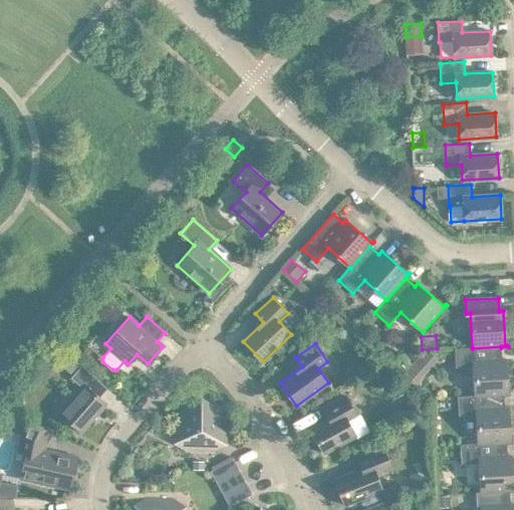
[(473,366),(475,396),(475,397),(504,395),(510,395),(510,394),(508,394),(506,358),(502,359),(501,347),(501,346),(472,348),(472,347),(455,348),(456,367),(473,366)]
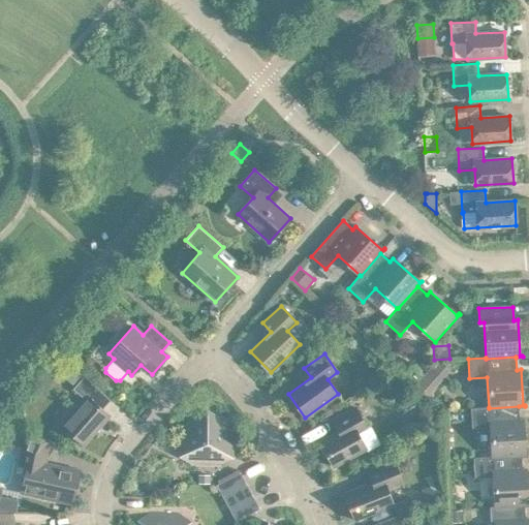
[(63,360),(56,369),(62,374),(70,366),(63,360)]
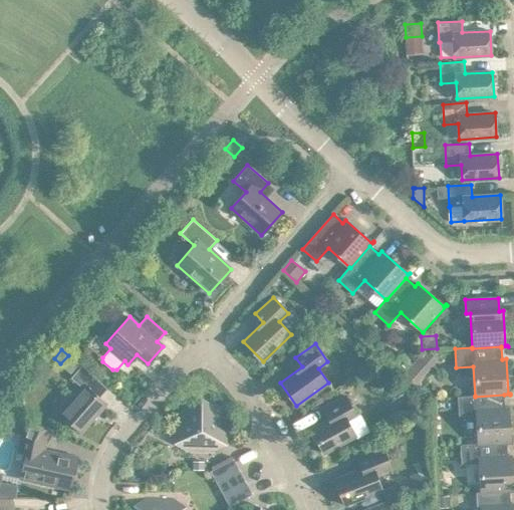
[(423,350),(416,360),(429,370),(436,360),(423,350)]
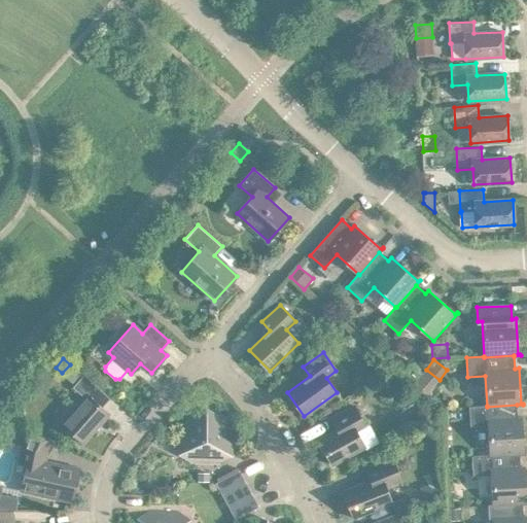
[(109,414),(102,408),(110,398),(83,375),(73,387),(85,398),(77,407),(75,405),(71,405),(62,416),(62,419),(64,422),(62,424),(83,443),(109,414)]
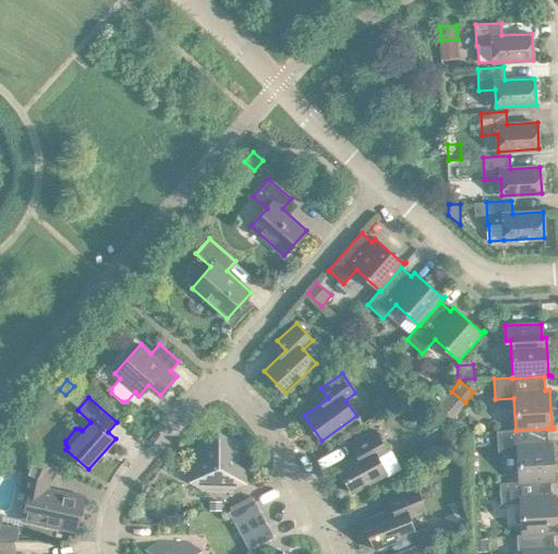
[(517,450),(519,482),(550,481),(557,481),(557,480),(555,480),(553,442),(548,442),(547,429),(516,431),(516,430),(497,431),(498,452),(517,450)]
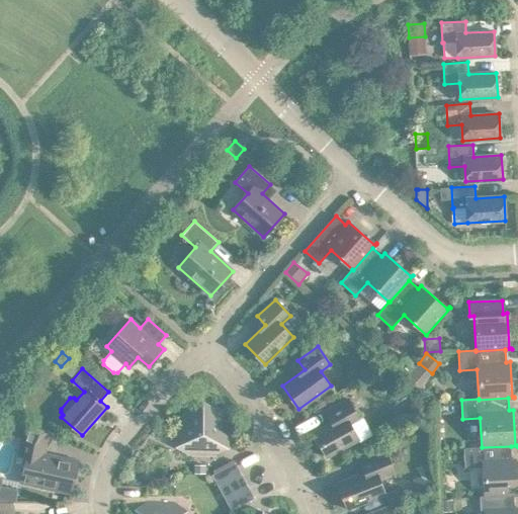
[(358,440),(350,424),(359,419),(348,399),(326,411),(331,422),(313,432),(327,457),(358,440)]
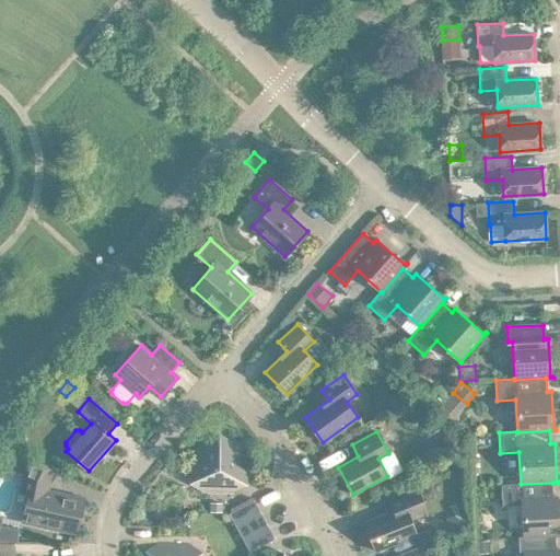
[(205,491),(232,493),(247,467),(234,443),(205,442),(190,466),(205,491)]
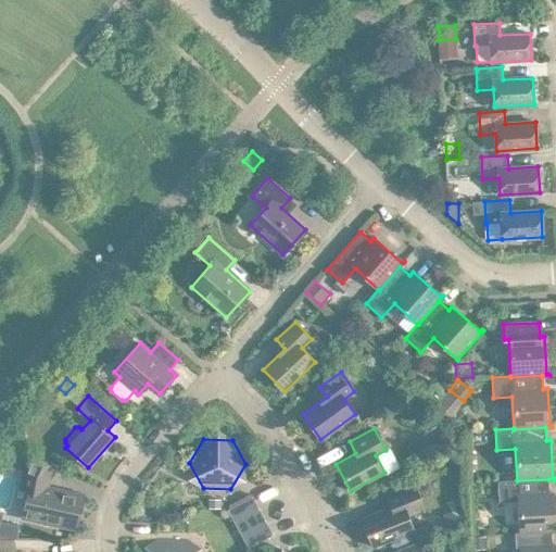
[(9,447),(0,465),(0,468),(11,474),(21,452),(9,447)]
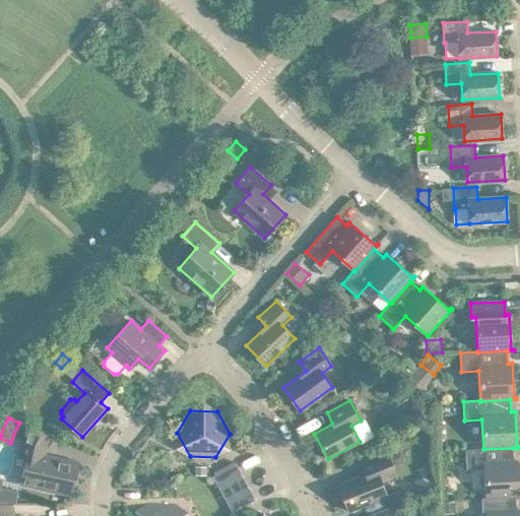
[(72,479),(74,480),(78,462),(45,455),(46,449),(52,436),(28,426),(22,441),(19,455),(26,457),(20,484),(71,495),(72,491),(69,491),(72,479)]
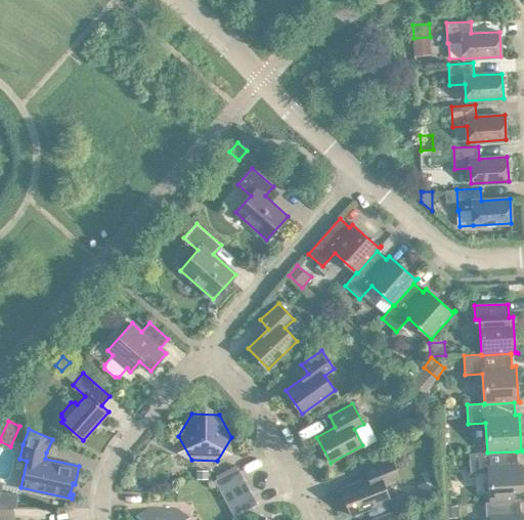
[(488,472),(490,502),(519,501),(523,501),(523,499),(523,500),(521,464),(517,464),(517,451),(487,452),(469,453),(470,473),(488,472)]
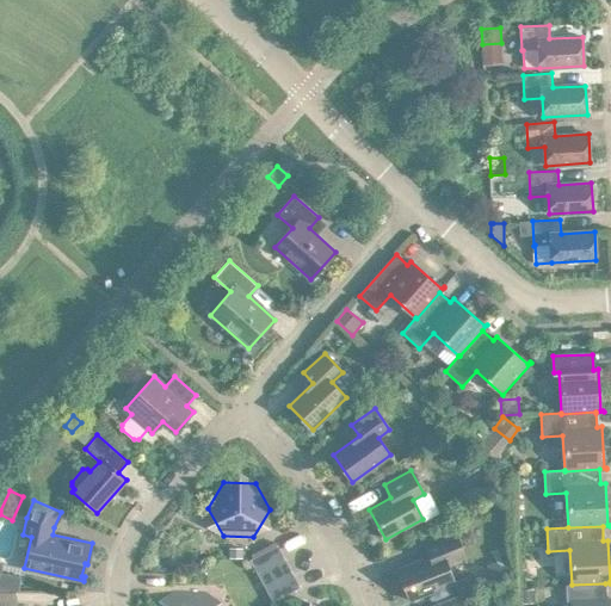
[(425,543),(430,556),(397,569),(411,600),(455,583),(454,580),(446,563),(464,556),(455,531),(425,543)]
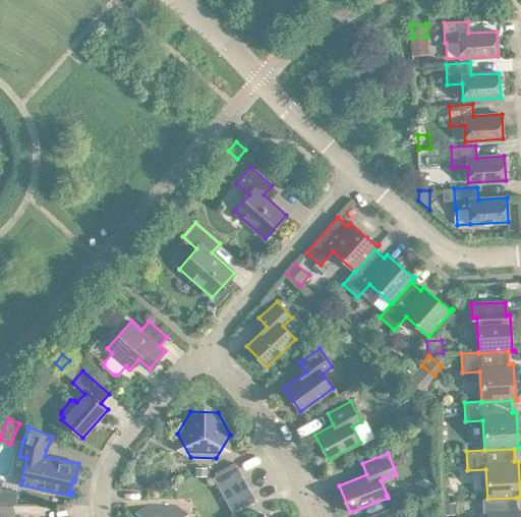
[(213,477),(219,489),(242,476),(236,465),(213,477)]
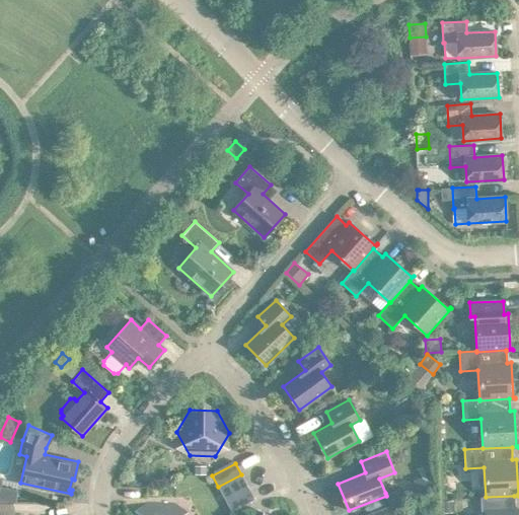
[(206,465),(195,465),(195,473),(206,473),(206,465)]
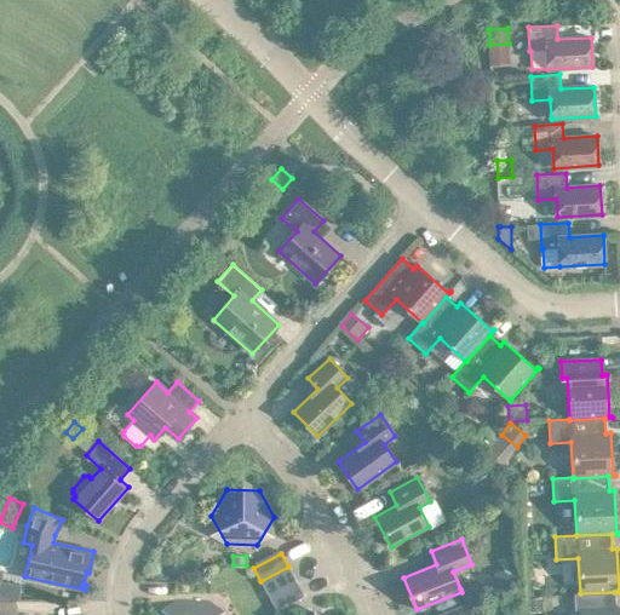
[(260,581),(269,597),(297,582),(288,567),(260,581)]
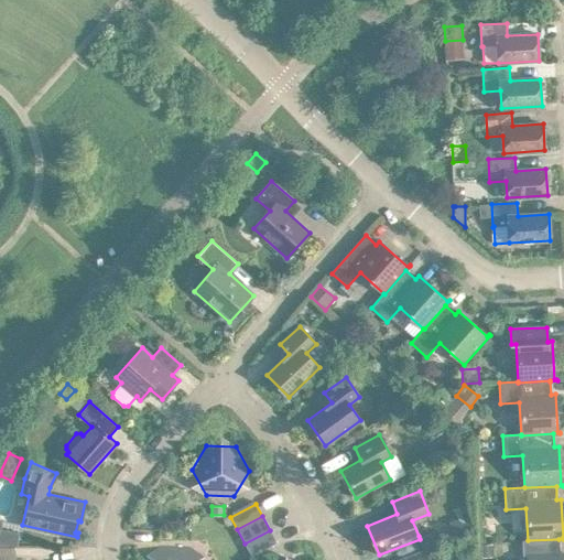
[(270,530),(245,544),(251,556),(277,542),(270,530)]
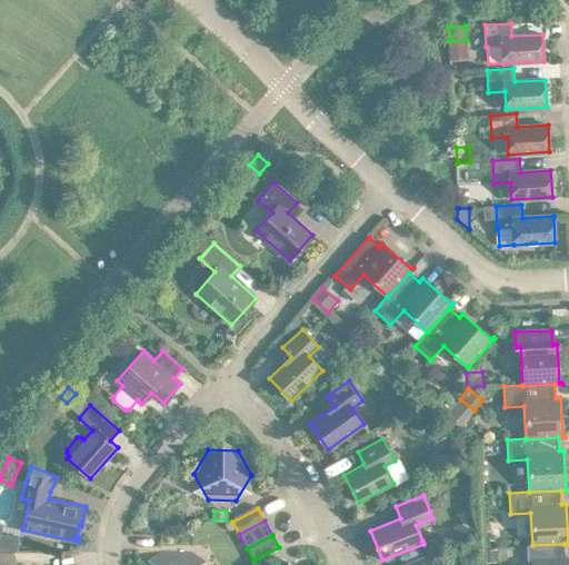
[(439,535),(422,541),(423,544),(426,552),(443,545),(439,535)]
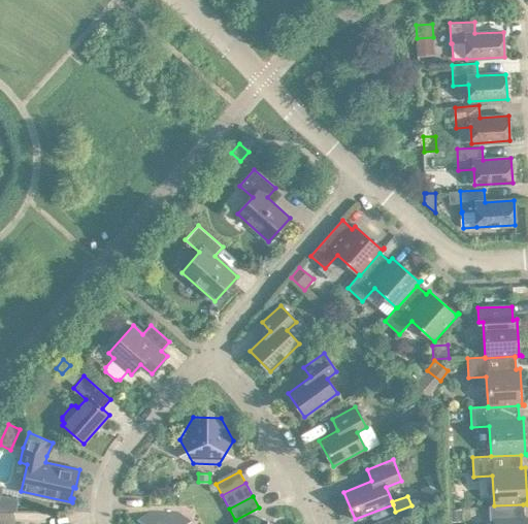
[(523,504),(494,505),(489,505),(490,520),(494,520),(494,523),(527,523),(527,517),(524,517),(523,504)]
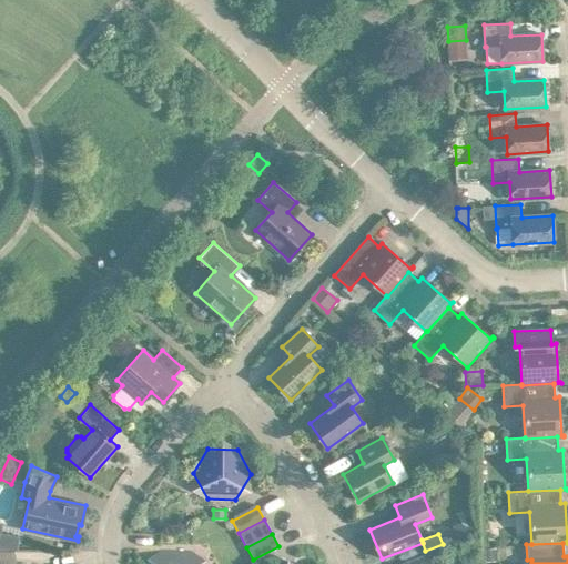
[(496,549),(486,549),(486,561),(496,561),(496,549)]
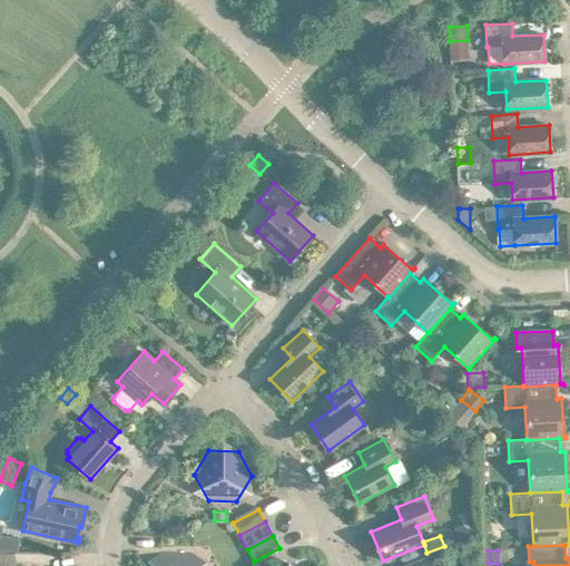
[(198,565),(192,554),(164,553),(156,565),(198,565)]
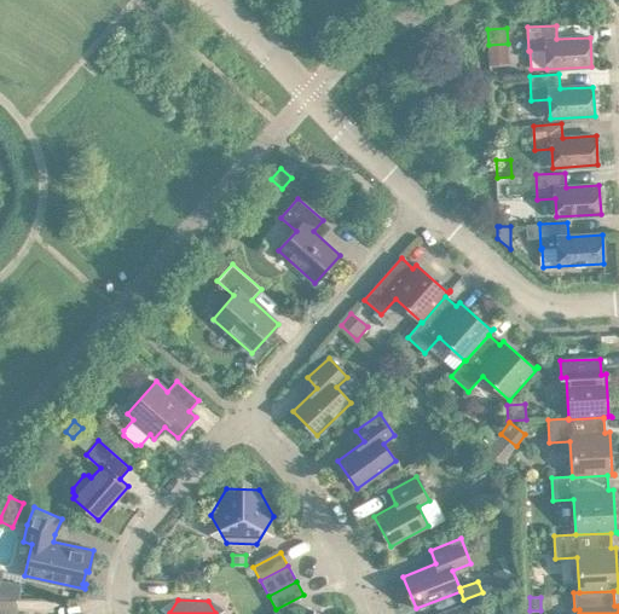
[(475,613),(470,601),(443,612),(443,613),(475,613)]
